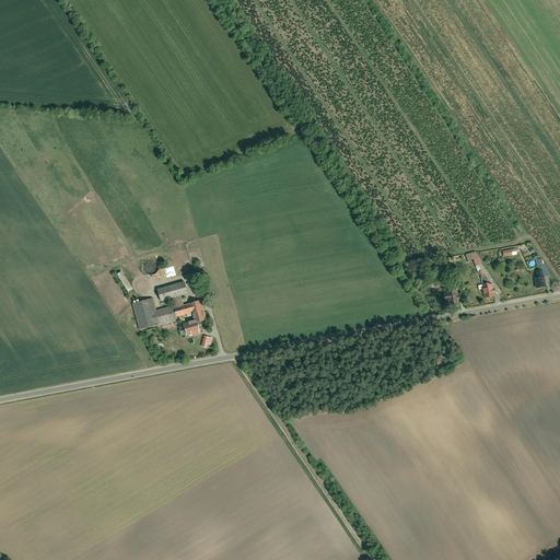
[(477,252),(467,254),(469,261),(474,259),(477,265),(483,261),(477,252)]
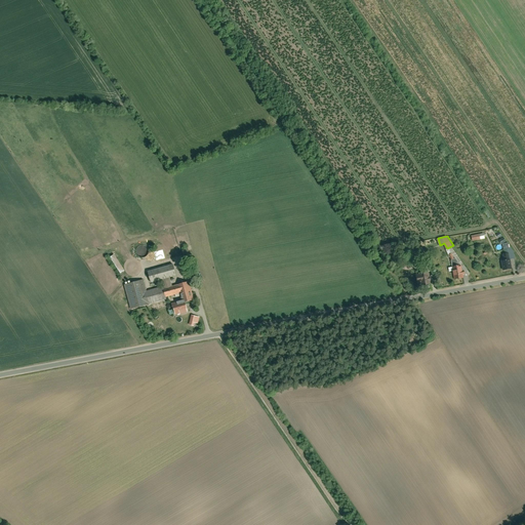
[(166,250),(158,251),(159,260),(168,258),(166,250)]
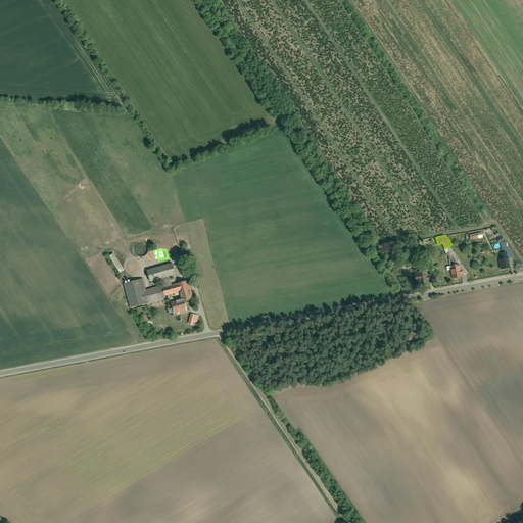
[(109,255),(119,273),(123,270),(113,253),(109,255)]
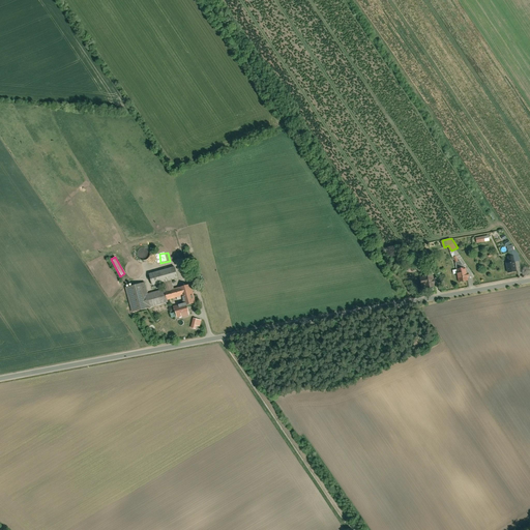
[(420,260),(415,263),(420,271),(425,268),(420,260)]
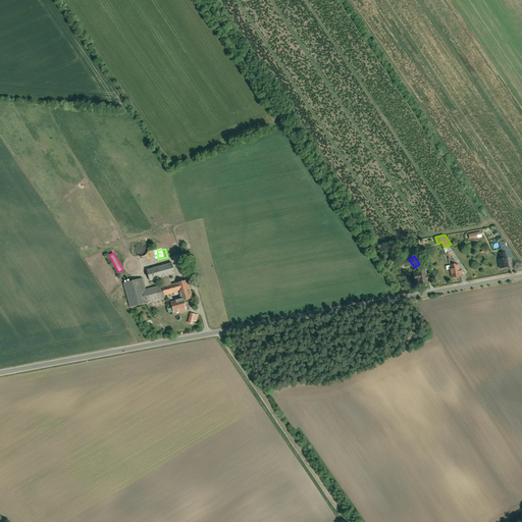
[(450,258),(451,265),(459,264),(454,257),(453,257),(450,258)]
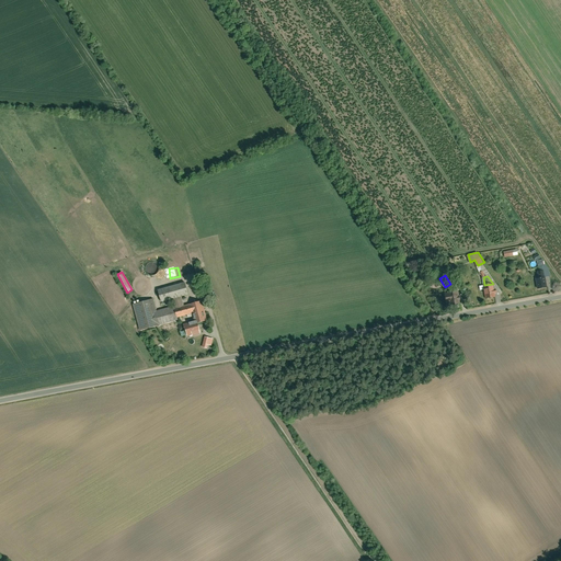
[(539,278),(537,278),(539,288),(548,287),(546,277),(539,278)]
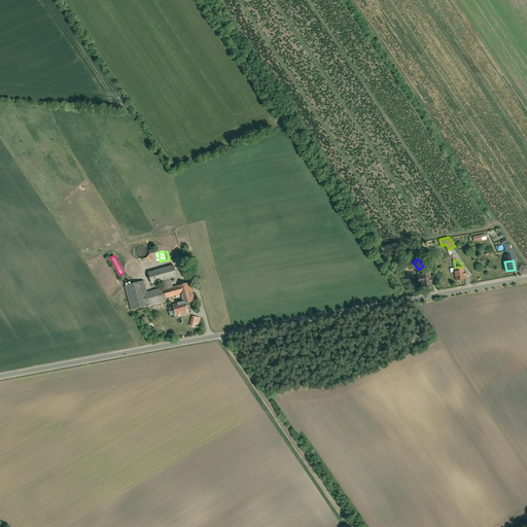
[(174,267),(148,273),(151,285),(162,282),(163,288),(147,292),(144,281),(125,286),(131,312),(167,303),(166,299),(179,295),(181,304),(172,306),(175,318),(187,314),(185,306),(194,304),(188,284),(174,287),(172,280),(177,279),(174,267)]
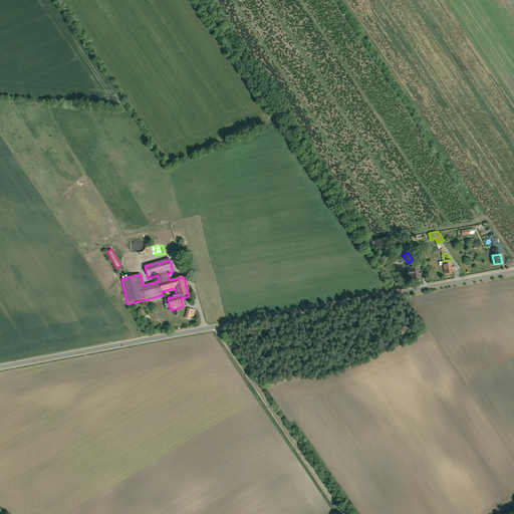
[(452,260),(444,261),(446,273),(455,271),(454,268),(456,268),(455,266),(454,266),(453,260),(452,260)]
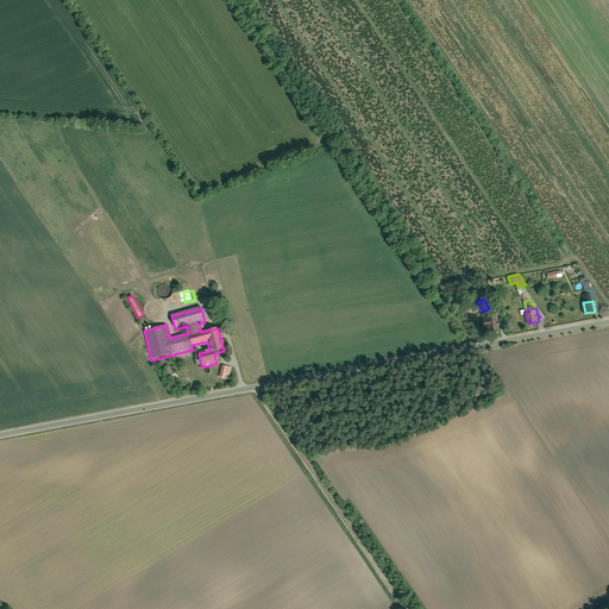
[(501,331),(497,314),(485,316),(485,319),(483,320),(484,330),(488,330),(488,333),(501,331)]
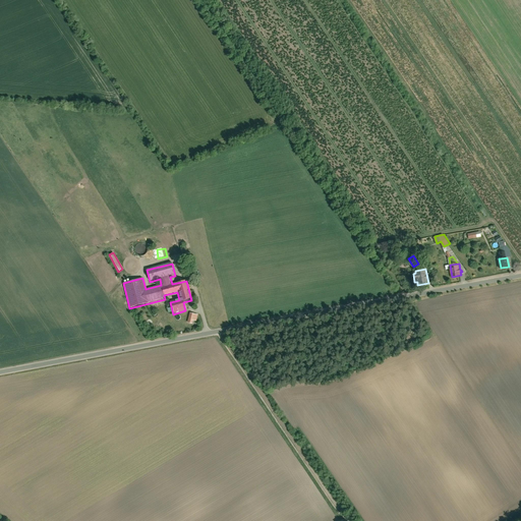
[(193,320),(196,321),(198,314),(189,312),(187,323),(192,324),(193,320)]
